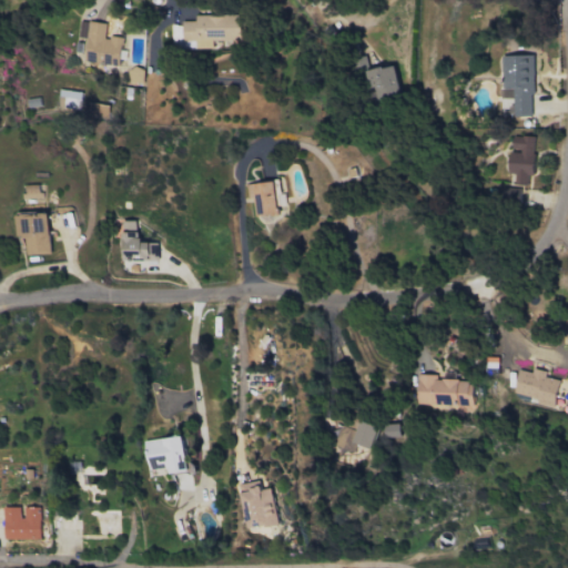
[(211,50),(211,41),(241,41),(241,17),(194,17),(194,21),(181,21),(181,26),(171,26),(171,50),(211,50)]
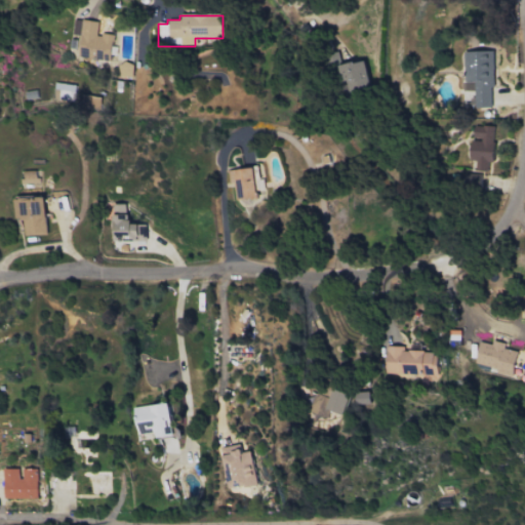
[(78,47),(111,52),(113,36),(96,33),(98,23),(82,19),(78,47)]
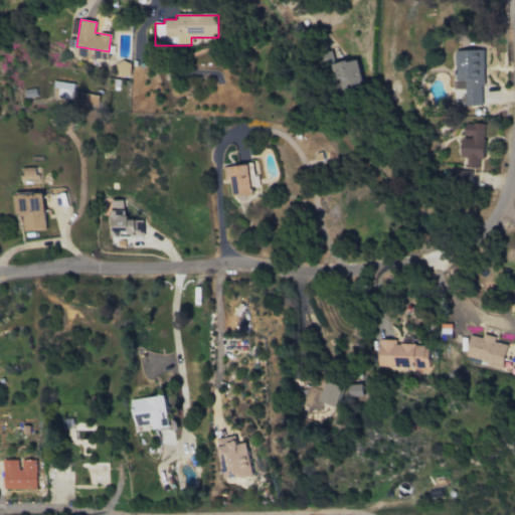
[(482,50),(456,50),(456,81),(463,81),(464,106),(483,106),(482,50)]
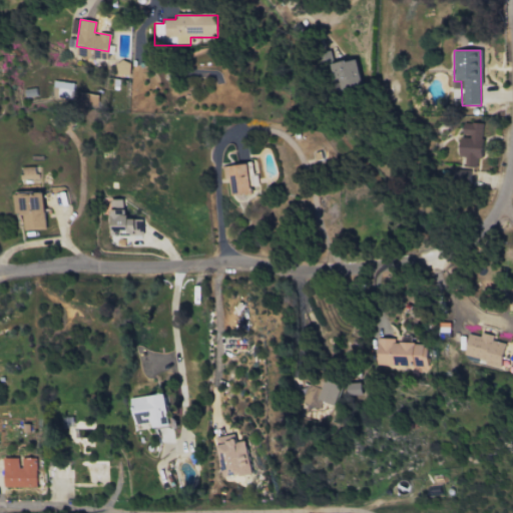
[(363,84),(355,58),(330,66),(338,92),(363,84)]
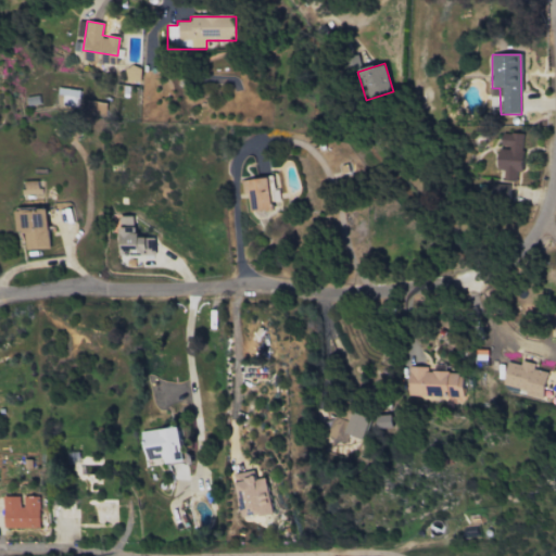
[(55,105),(81,109),(81,113),(105,115),(106,103),(79,100),(80,90),(58,88),(55,105)]
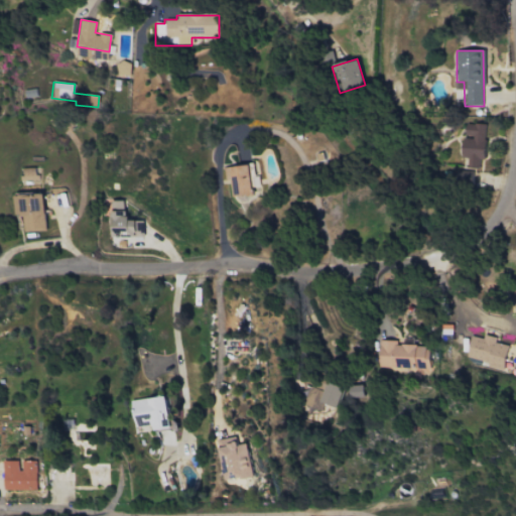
[(24,91),(24,98),(36,97),(35,90),(24,91)]
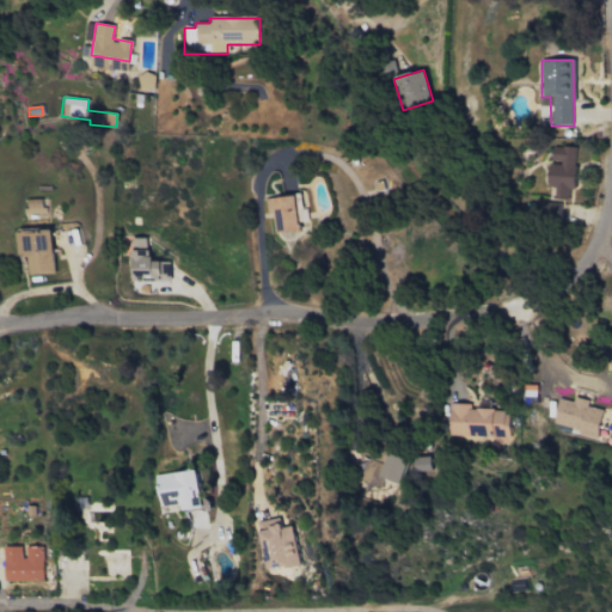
[(575,147),(552,147),(551,163),(549,163),(548,187),(555,187),(554,201),(542,201),(540,215),(561,215),(561,201),(568,202),(568,189),(574,189),(575,147)]
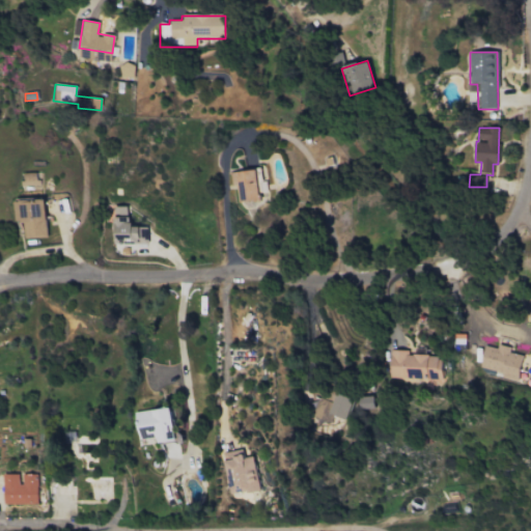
[(230,171),(230,186),(236,185),(238,202),(259,201),(258,170),(230,171)]
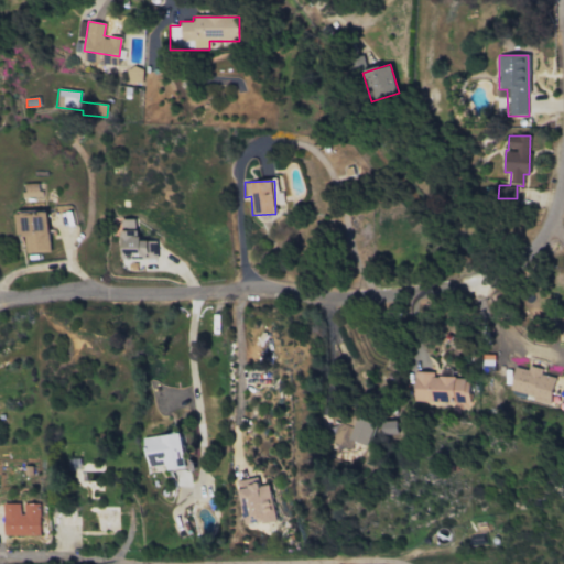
[(39,184),(25,185),(25,195),(39,195),(39,184)]
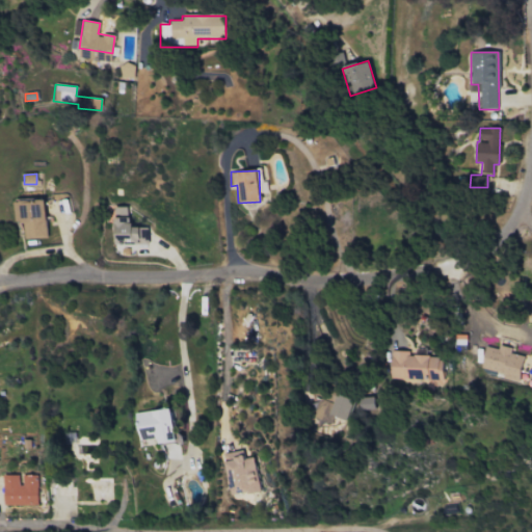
[(23,222),(24,238),(46,238),(45,200),(15,201),(15,223),(23,222)]
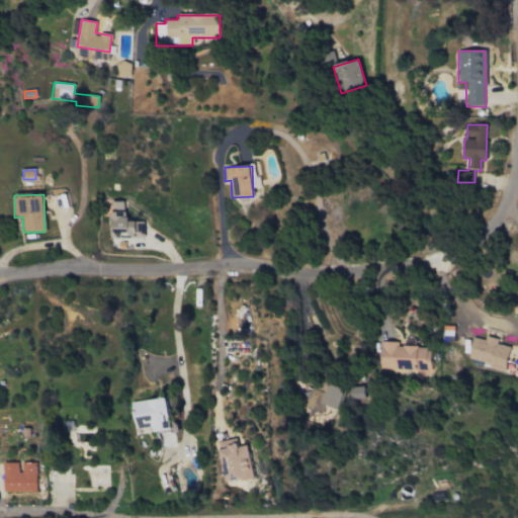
[(124,201),(112,202),(112,211),(124,211),(124,201)]
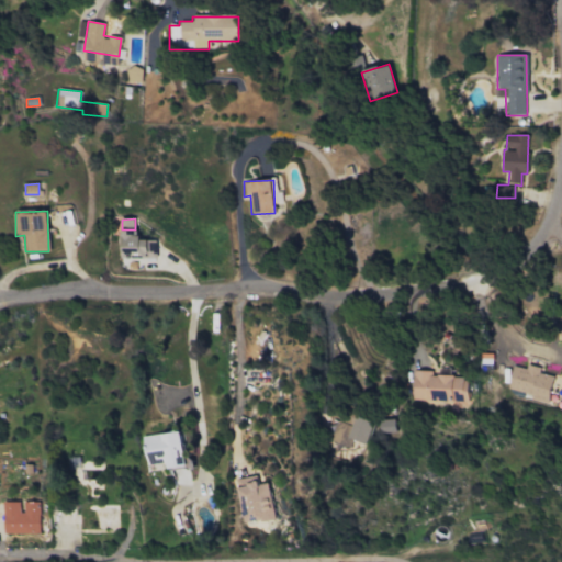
[(121,257),(156,258),(157,242),(138,240),(138,231),(122,231),(121,257)]
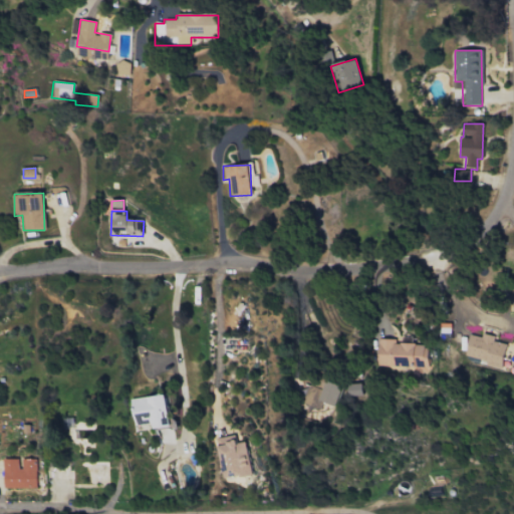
[(469,334),(464,356),(484,360),(483,364),(501,368),(506,344),(493,341),(494,336),(482,333),(481,337),(469,334)]
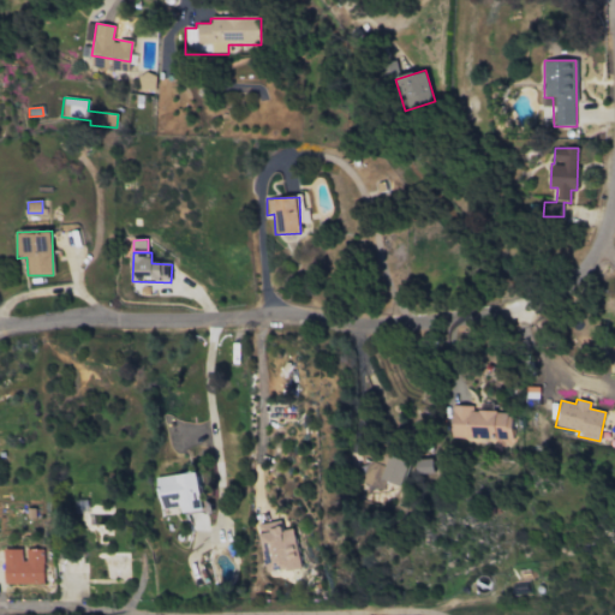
[(449,440),(511,443),(512,413),(472,411),(473,407),(452,405),(449,440)]
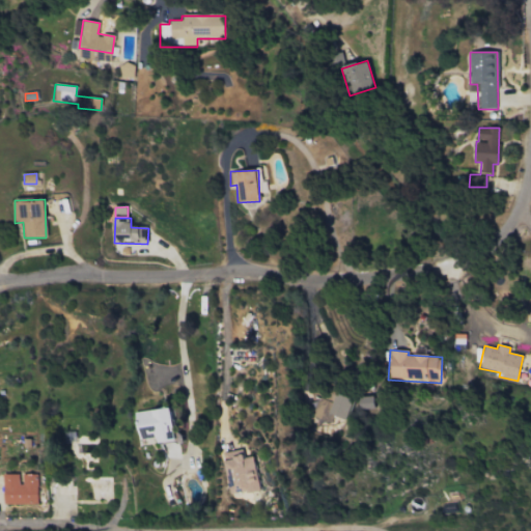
[(346,420),(354,398),(337,393),(333,403),(318,398),(311,417),(329,422),(332,415),(346,420)]
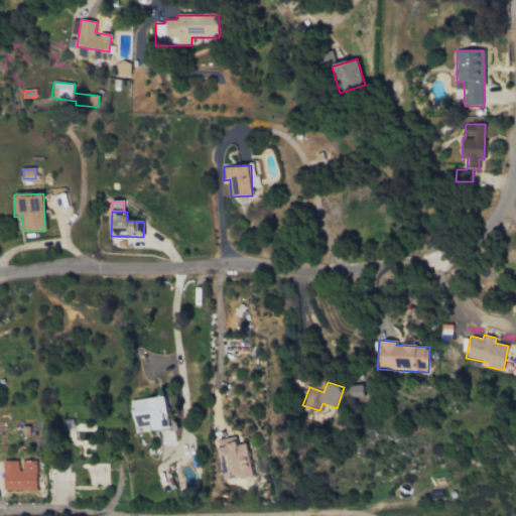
[(348,397),(362,397),(362,385),(348,385),(348,397)]
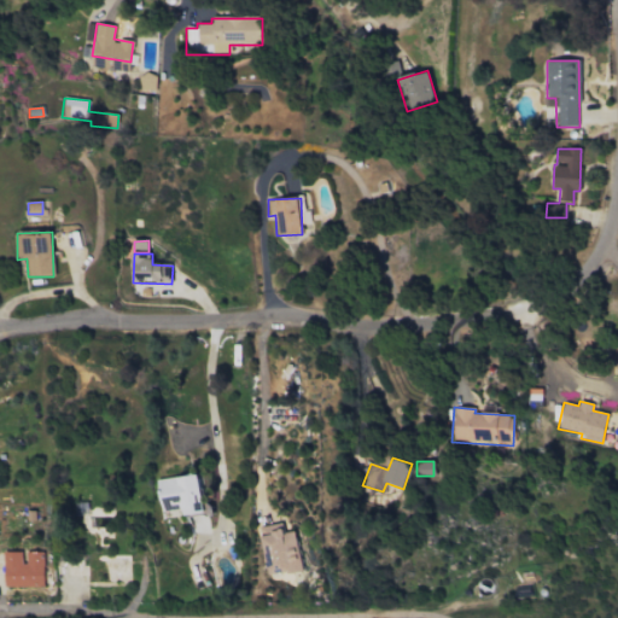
[(159,511),(182,509),(184,516),(203,514),(202,477),(158,479),(159,511)]
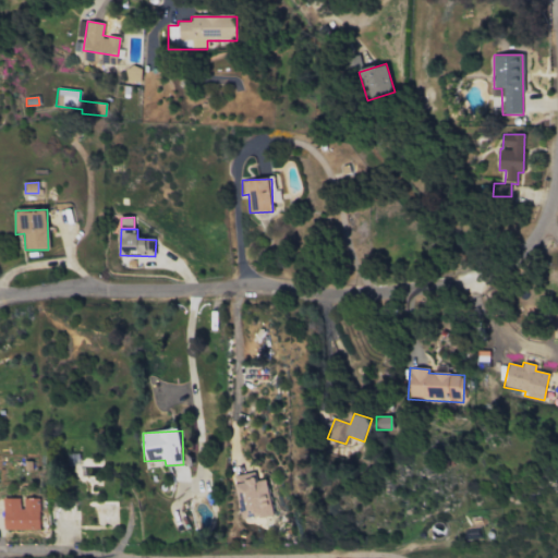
[(268,480),(256,481),(255,473),(234,476),(241,520),(273,517),(268,480)]
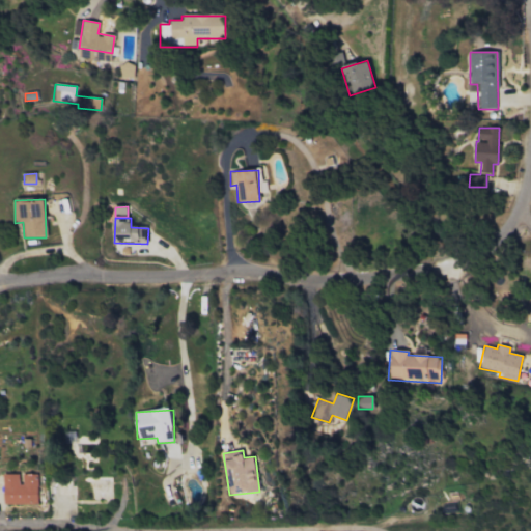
[(4,504),(37,505),(37,474),(21,474),(4,474),(4,504)]
